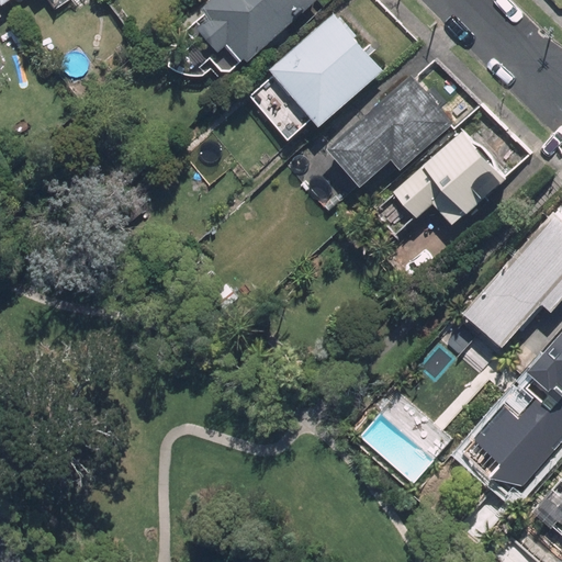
[(208,0),(201,7),(209,15),(195,27),(217,51),(227,43),(243,60),(245,58),(247,62),(299,15),(295,12),(303,4),(307,9),(316,0),(208,0)]
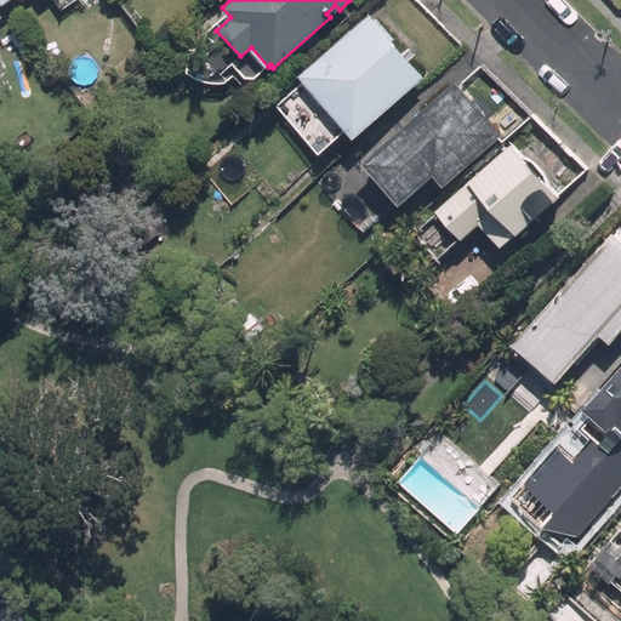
[(371,15),(369,12),(296,75),(352,138),(425,75),(393,39),(397,36),(375,12),(371,15)]
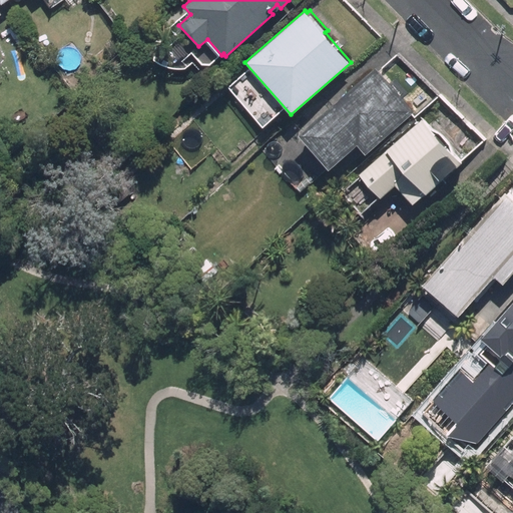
[(378,67),(302,136),(332,170),(358,146),(367,157),(418,112),(378,67)]
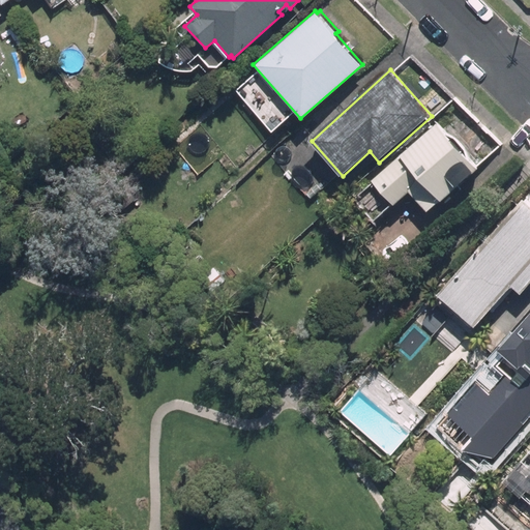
[(445,134),(438,126),(374,182),(394,206),(411,192),(430,212),(478,170),(468,159),(468,157),(468,154),(467,151),(466,148),(464,146),(463,143),(460,141),(458,139),(454,137),(452,136),(449,135),(446,134),(445,134)]
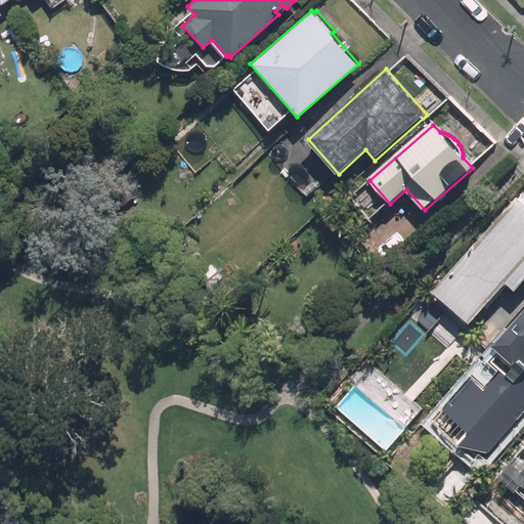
[(516,201),(514,198),(427,295),(464,328),(501,286),(510,293),(523,277),(523,192),(523,191),(516,201)]
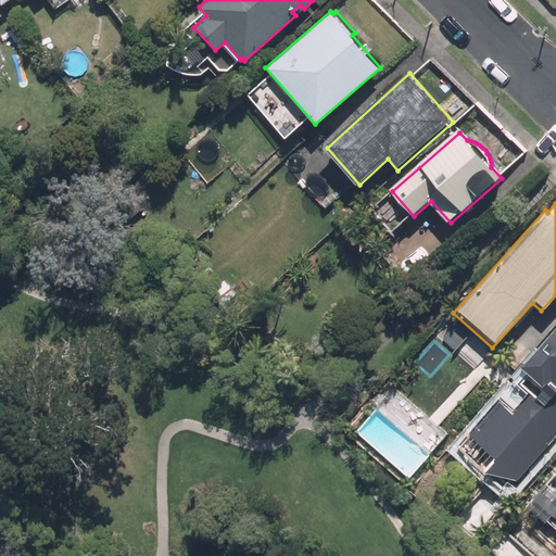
[(555,386),(555,326),(519,368),(539,387),(547,378),(555,386)]
